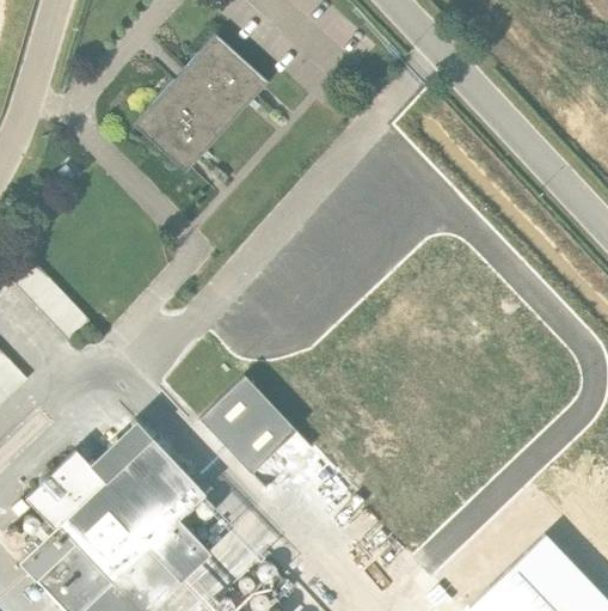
[(269,83),(216,35),(135,126),(188,172),(269,83)]
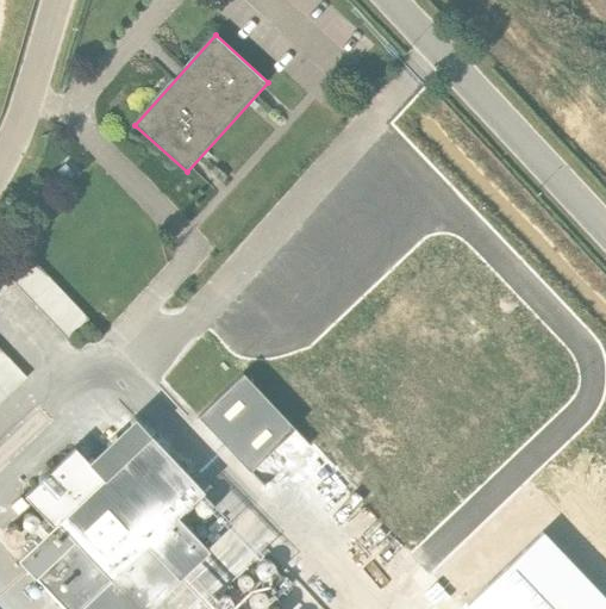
[(92,319),(30,256),(10,277),(70,340),(92,319)]
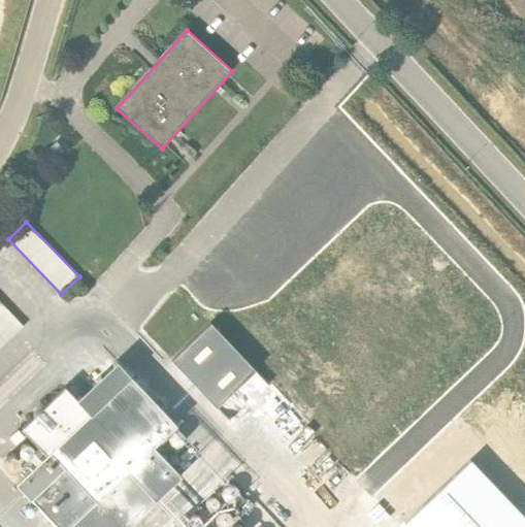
[(0,351),(24,329),(0,303),(0,351)]
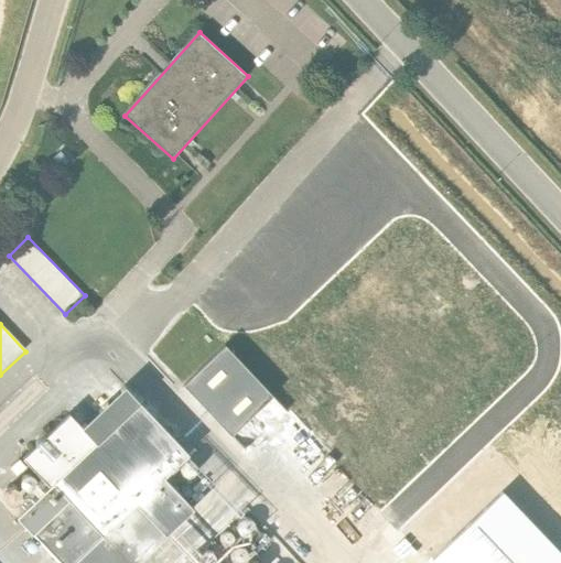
[(273,397),(226,346),(184,387),(233,436),(273,397)]
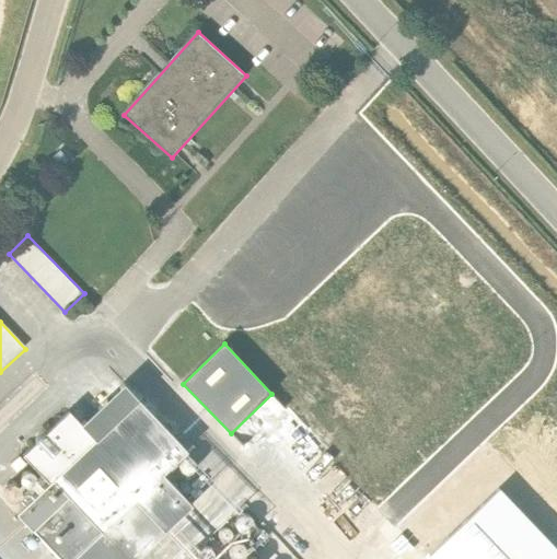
[(19,513),(61,558),(137,558),(195,503),(165,474),(189,451),(125,384),(83,423),(71,410),(24,455),(50,482),(19,513)]
